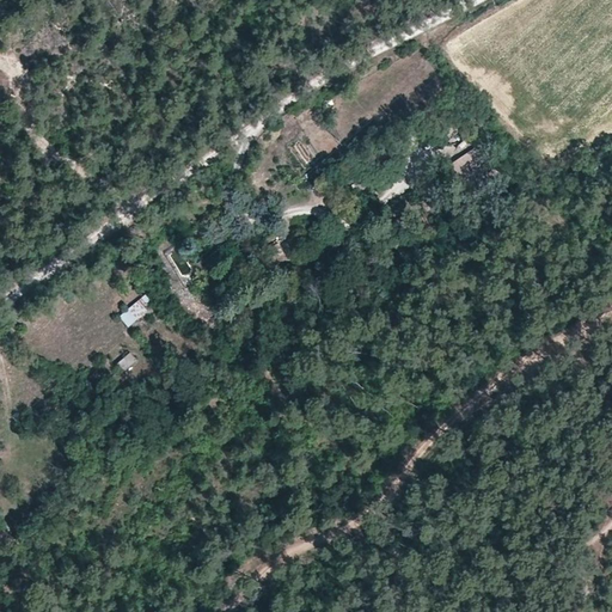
[(154,304),(146,295),(118,316),(128,326),(154,304)]
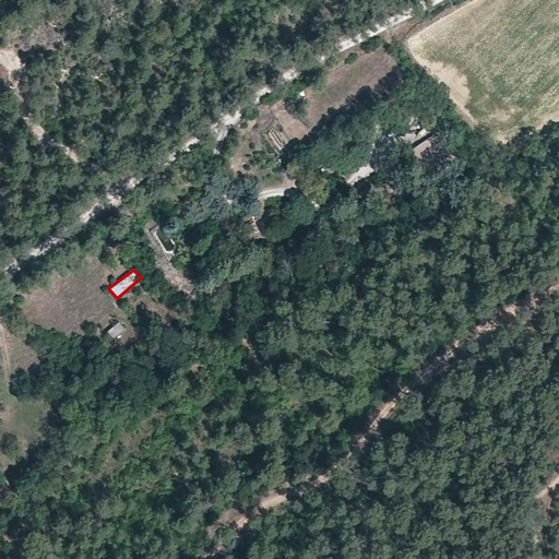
[(113,340),(126,330),(120,321),(106,331),(113,340)]
